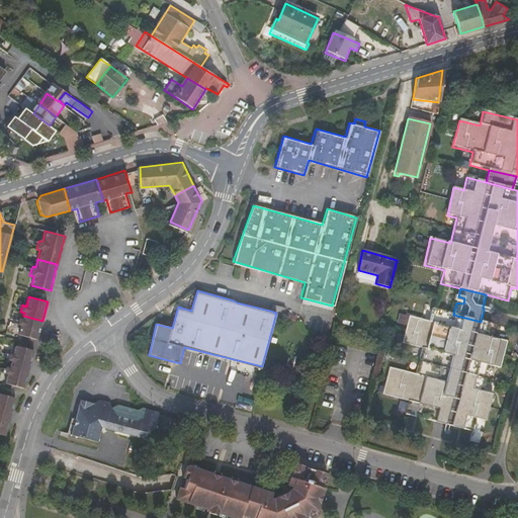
[(283,315),(285,307),(273,303),(270,311),(276,313),(283,315)]
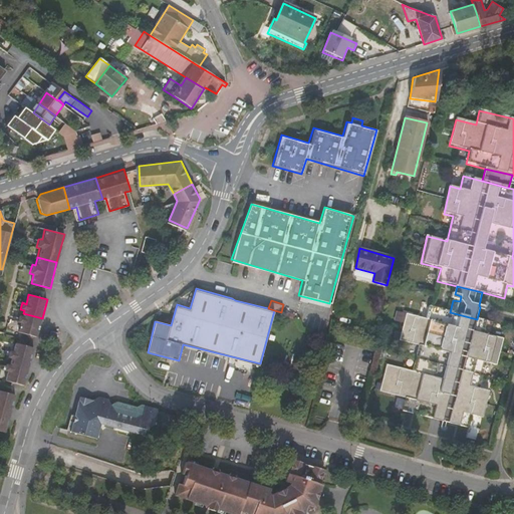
[(477,319),(450,312),(431,306),(427,320),(408,315),(402,341),(421,346),(415,372),(389,365),(381,393),(408,399),(405,412),(471,429),(474,416),(484,419),(491,392),(481,389),(487,363),(498,365),(504,340),(494,337),(497,324),(477,319)]
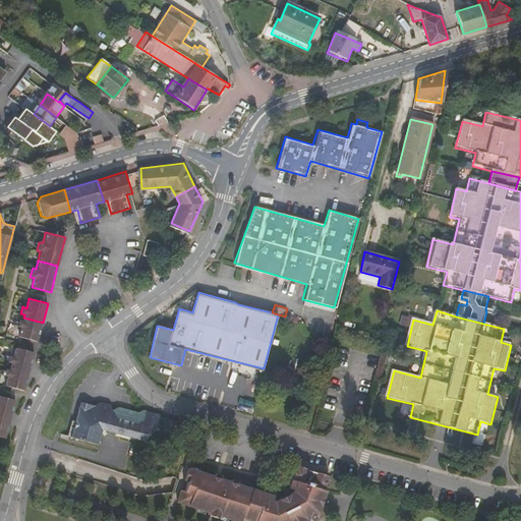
[(402,313),(401,325),(410,326),(411,314),(402,313)]
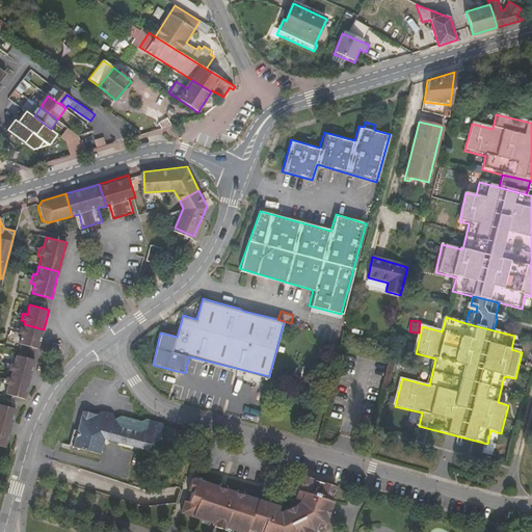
[(44,329),(24,324),(23,328),(19,327),(18,333),(22,334),(20,343),(38,348),(44,329)]
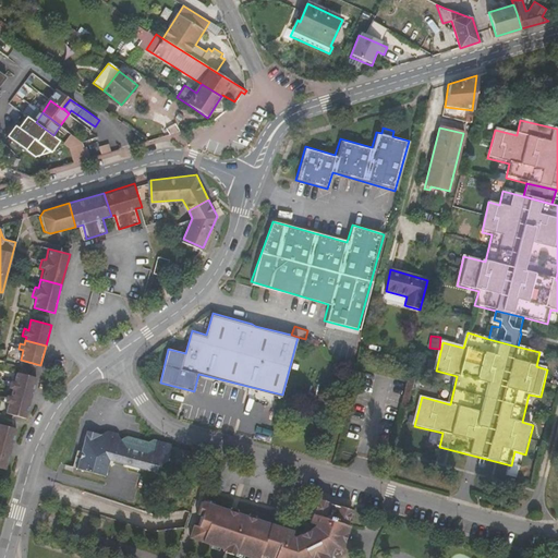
[(62,366),(64,360),(55,358),(53,364),(62,366)]
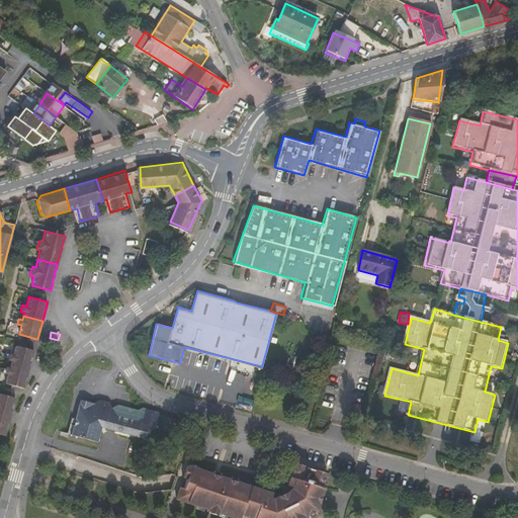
[(8,359),(10,360),(9,364),(29,369),(34,350),(14,345),(12,354),(9,353),(8,359)]
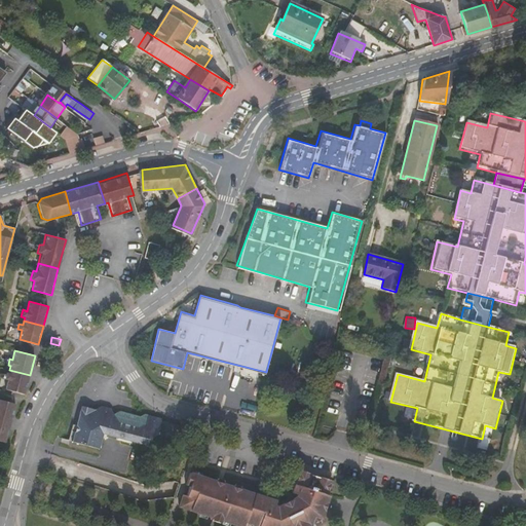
[(30,375),(9,370),(8,374),(5,374),(4,379),(7,380),(5,387),(25,392),(30,375)]
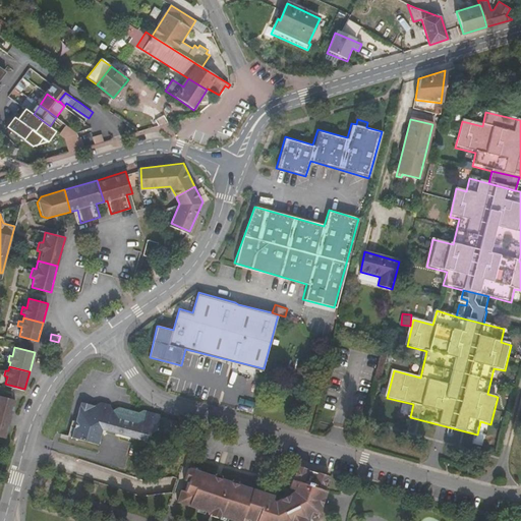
[(0,413),(10,416),(15,398),(0,394),(0,413)]
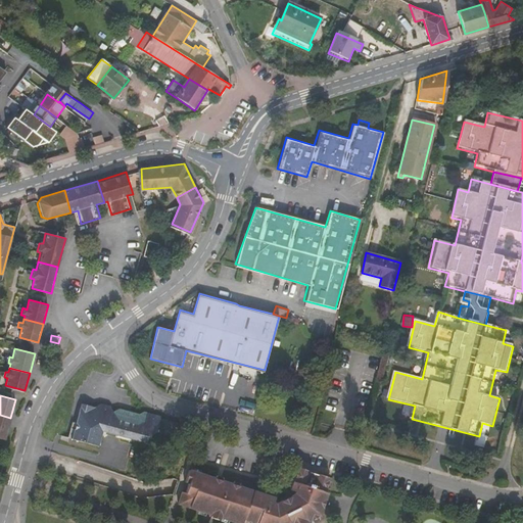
[(101,405),(97,407),(83,403),(73,439),(99,445),(103,431),(148,442),(150,436),(158,432),(162,416),(146,412),(142,414),(120,409),(115,412),(112,407),(101,405)]
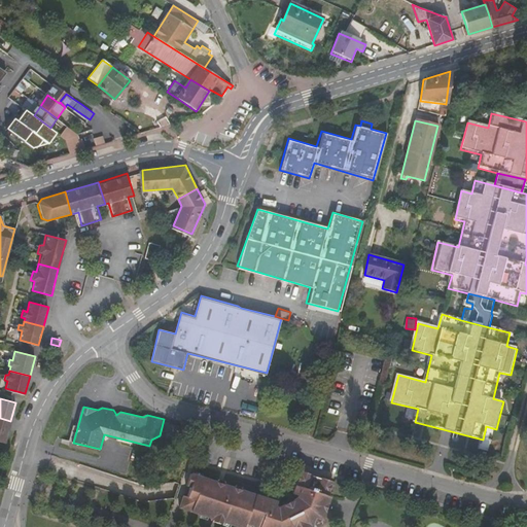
[(10,421),(0,418),(0,441),(5,443),(10,421)]
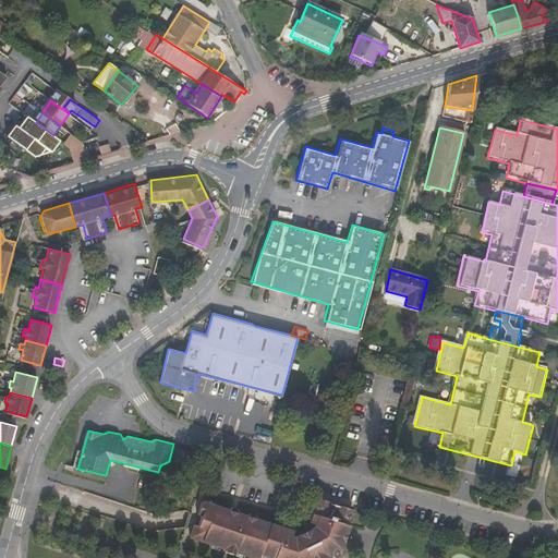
[(331,504),(331,501),(319,498),(312,522),(317,524),(315,530),(299,537),(293,536),(294,532),(203,502),(198,513),(203,514),(198,525),(195,524),(191,537),(223,548),(223,552),(235,555),(237,553),(252,557),(257,557),(258,556),(264,557),(327,557),(341,550),(350,524),(347,523),(351,509),(342,506),(341,508),(331,504)]
